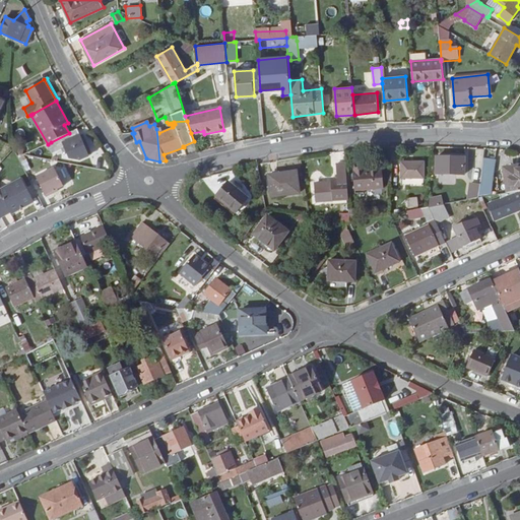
[(90,154),(78,129),(69,133),(48,144),(52,152),(64,146),(69,157),(80,159),(90,154)]
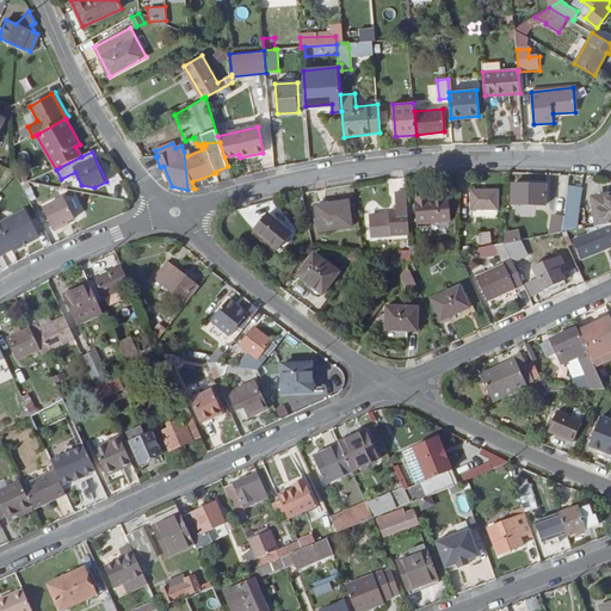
[(513,185),(513,204),(545,205),(547,186),(513,185)]
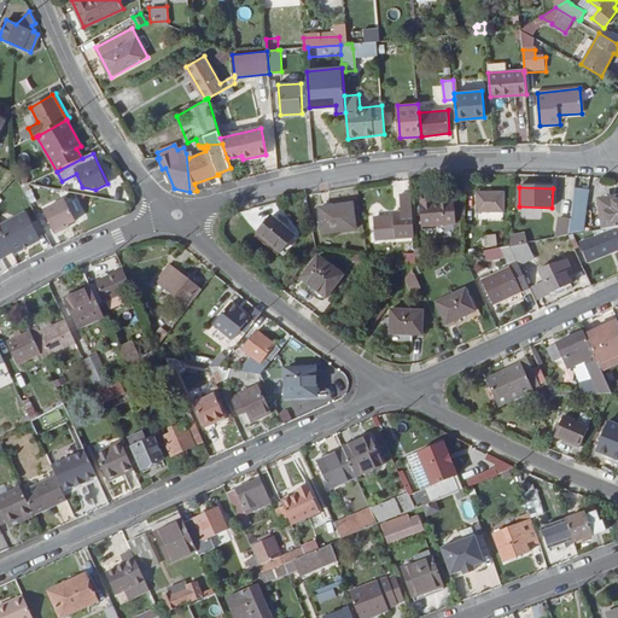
[(564,205),(573,207),(576,191),(566,188),(564,205)]
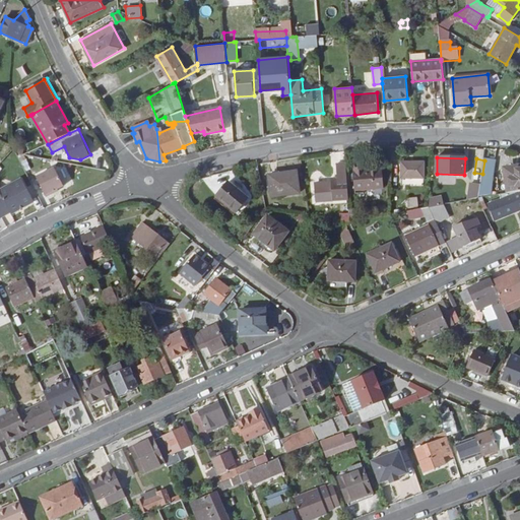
[(496,160),(485,158),(484,160),(482,174),(480,188),(479,197),(482,197),(490,196),(494,175),(493,175),(496,160)]
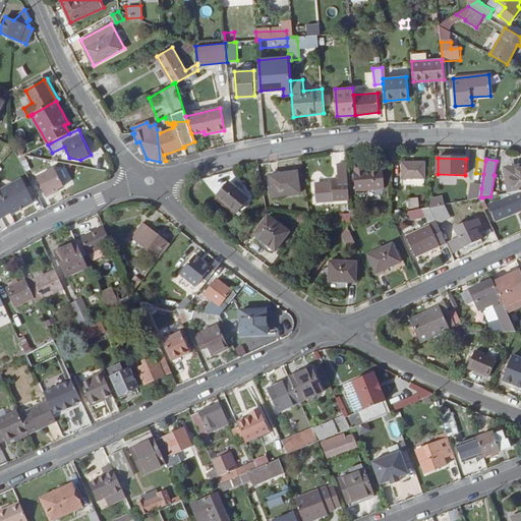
[(349,200),(346,163),(338,164),(339,179),(332,179),(332,182),(315,184),(317,203),(349,200)]
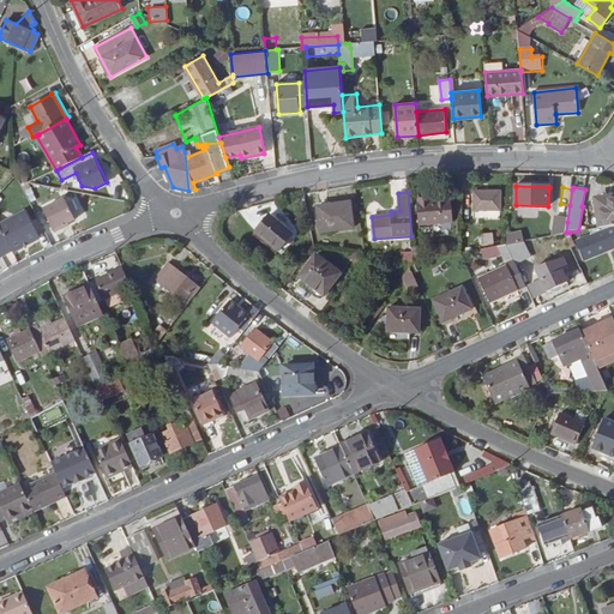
[(475,192),(474,210),(500,210),(501,192),(475,192)]
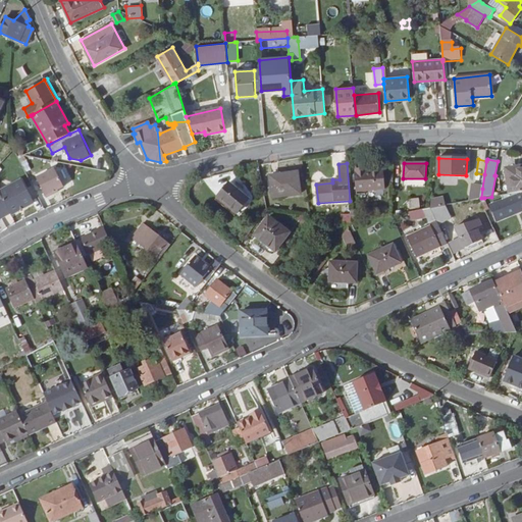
[(509,194),(521,192),(521,165),(506,168),(509,194)]
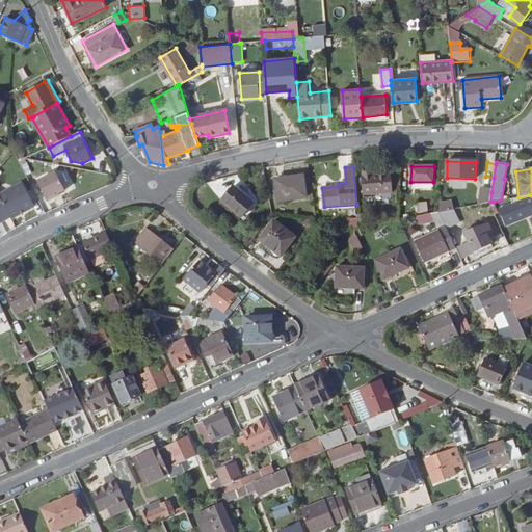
[(55,171),(36,182),(47,201),(54,197),(53,195),(58,193),(64,190),(55,171)]
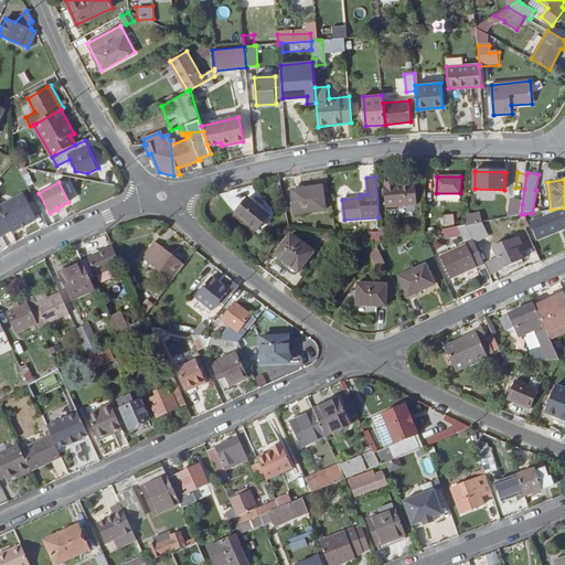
[(397,183),(385,183),(385,187),(384,187),(386,208),(417,204),(416,184),(397,185),(397,183)]
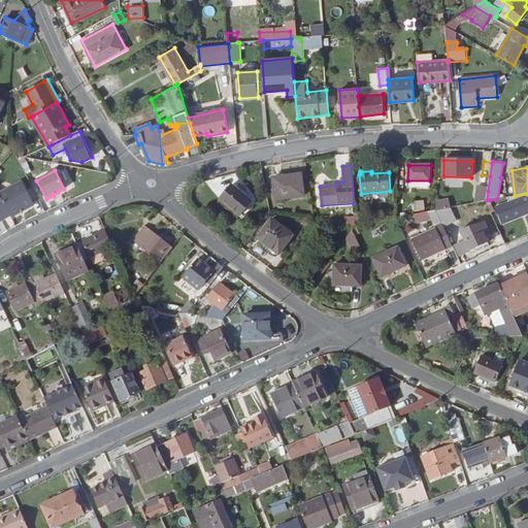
[(272,178),(275,200),(304,196),(301,174),(272,178)]
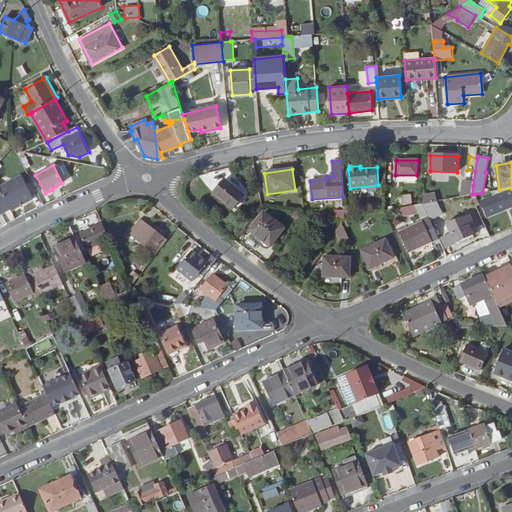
[(21,176),(0,186),(0,211),(9,207),(10,208),(11,211),(33,199),(21,176)]
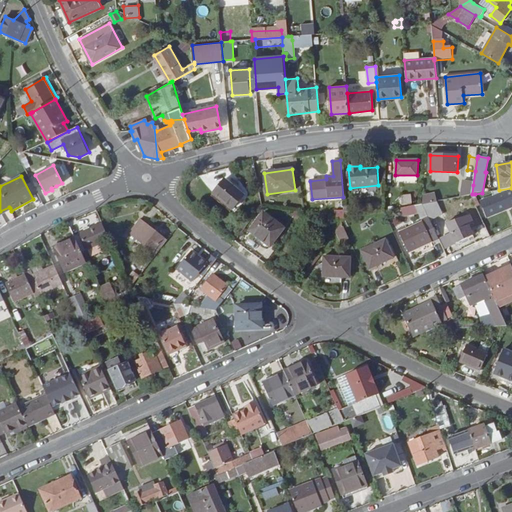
[(225,180),(213,194),(232,209),(244,195),(225,180)]
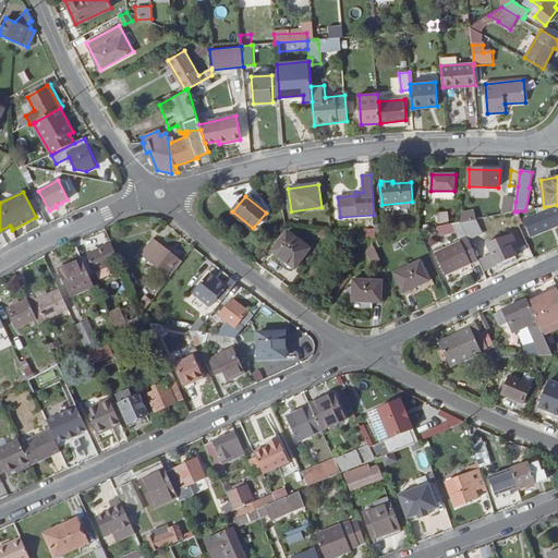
[(557,226),(557,205),(544,207),(536,208),(537,213),(523,219),(530,237),(557,226)]
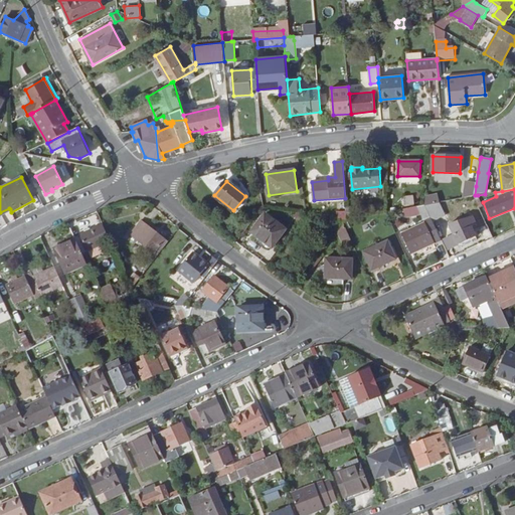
[(425,205),(452,200),(450,193),(425,197),(425,205)]
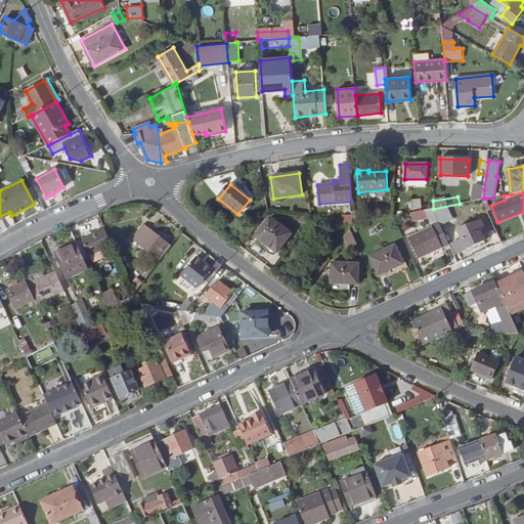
[(410,210),(422,208),(421,199),(409,201),(410,210)]
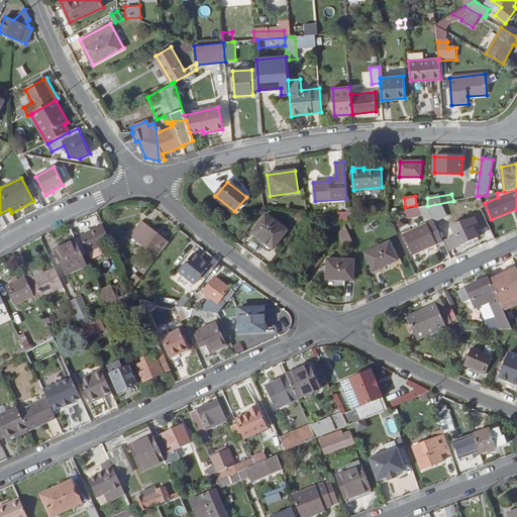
[(485,207),(480,196),(477,196),(475,196),(476,198),(481,208),(485,207)]
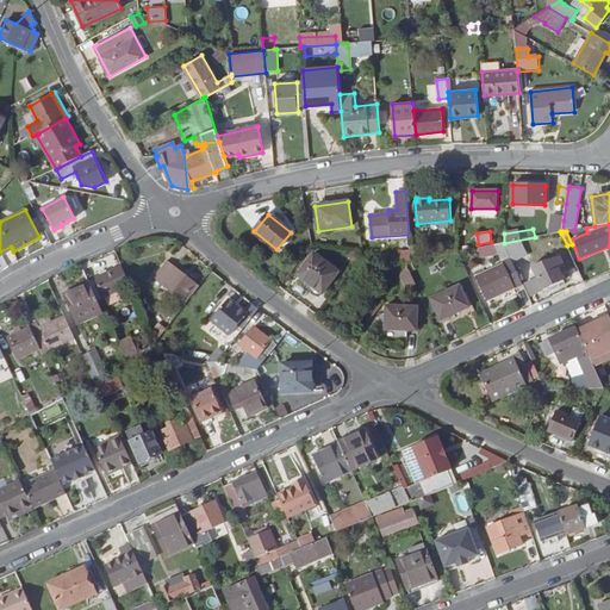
[(567,246),(561,234),(559,236),(559,238),(556,240),(564,254),(560,255),(566,268),(576,263),(567,246)]
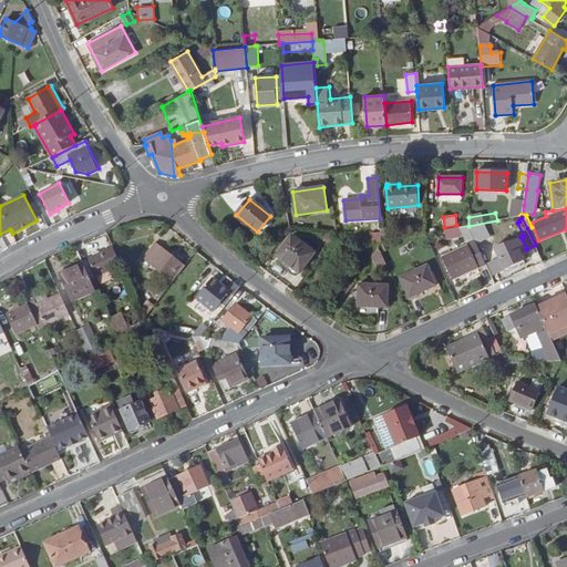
[(468,226),(460,227),(463,236),(467,246),(477,267),(485,264),(468,226)]
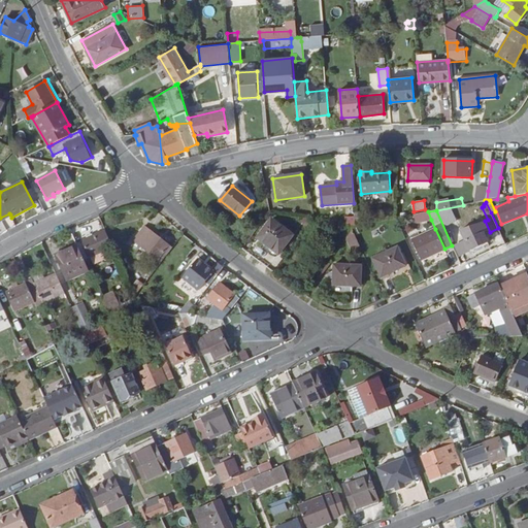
[(428,211),(418,213),(418,221),(431,220),(428,211)]
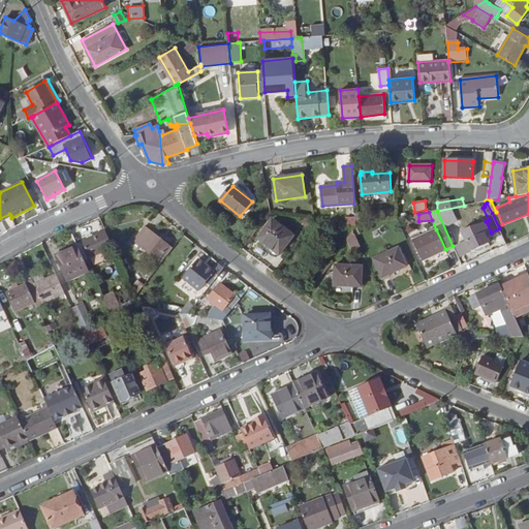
[(305,229),(311,221),(306,217),(300,225),(305,229)]
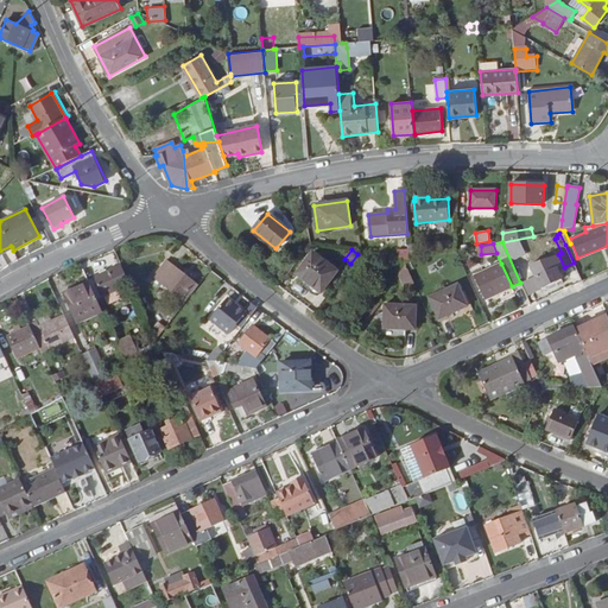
[(322,293),(339,271),(312,253),(296,274),(322,293)]
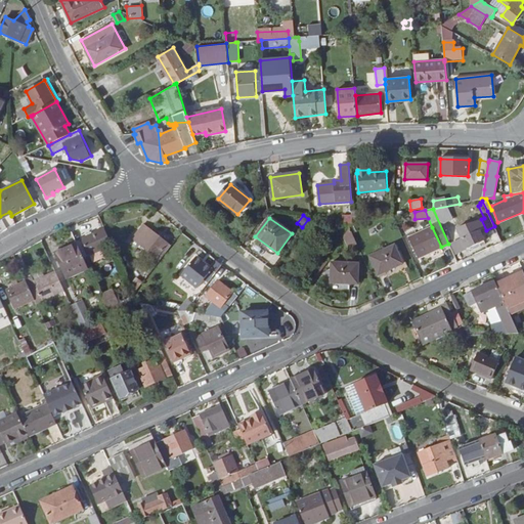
[(133,238),(160,261),(171,246),(144,224),(133,238)]
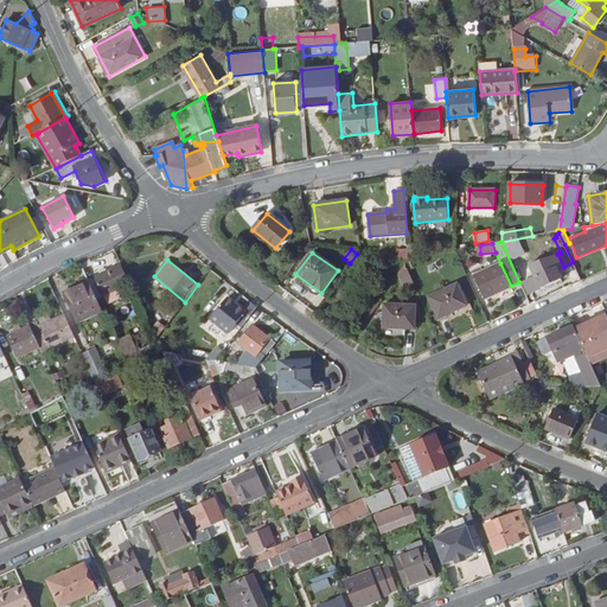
[(500,263),(474,275),(485,298),(511,286),(500,263)]
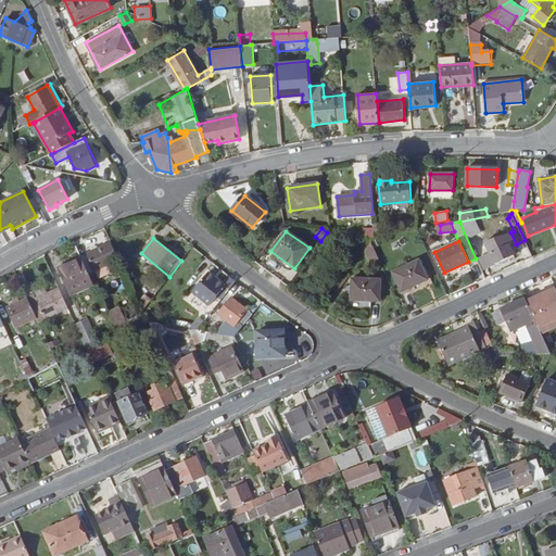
[(371,242),(366,250),(371,262),(379,258),(371,242)]
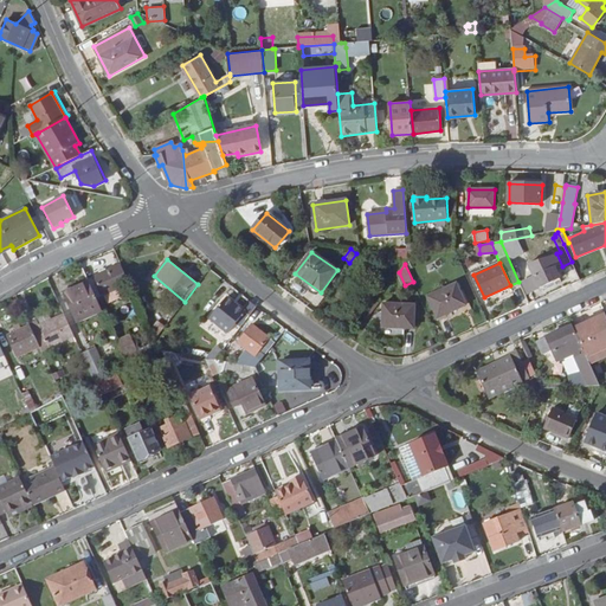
[(129,283),(121,265),(95,276),(103,295),(129,283)]
